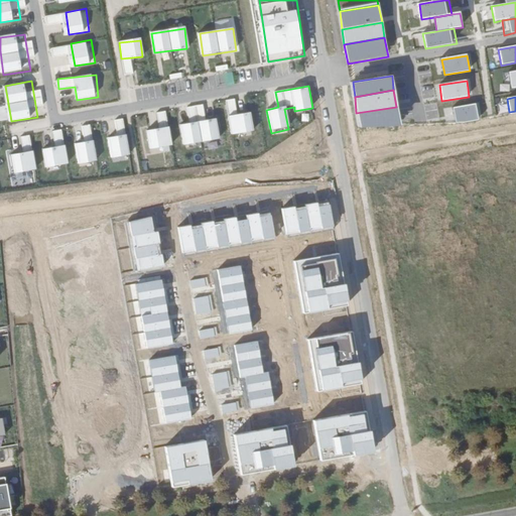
[(228,103),(233,134),(252,131),(249,113),(237,115),(235,102),(228,103)]
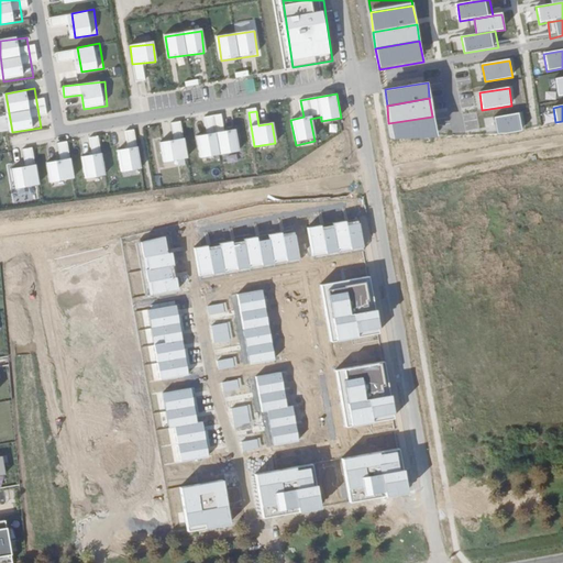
[(519,113),(494,118),(496,134),(521,130),(519,113)]
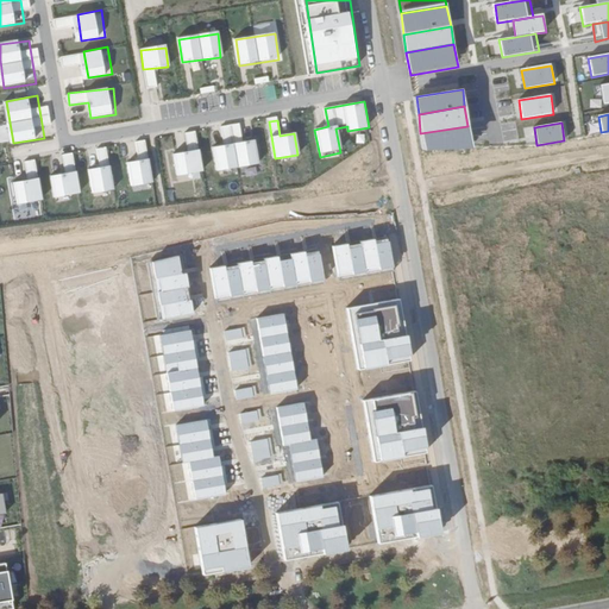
[(214,148),(218,171),(257,164),(253,142),(244,143),(240,126),(221,130),(224,146),(214,148)]
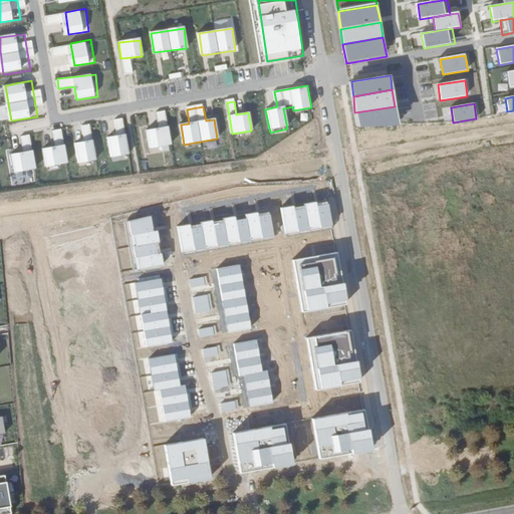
[(395,106),(354,112),(357,125),(399,125),(395,106)]
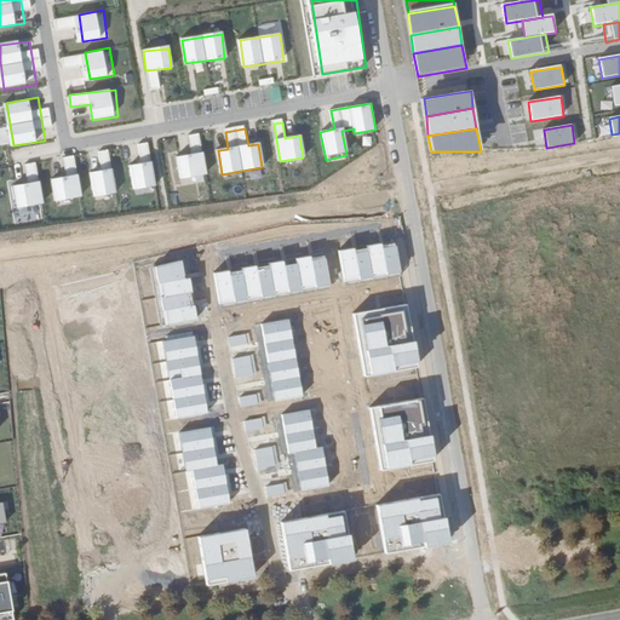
[(179,155),(183,179),(205,176),(197,136),(188,137),(190,154),(179,155)]
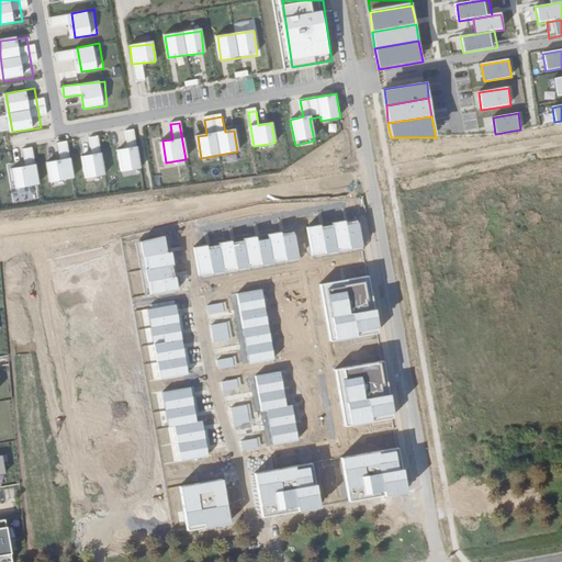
[(143,139),(116,144),(121,173),(148,169),(143,139)]
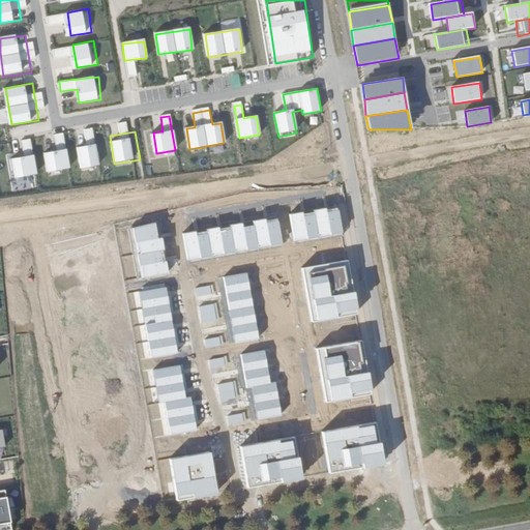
[(12,150),(18,180),(106,166),(100,136),(12,150)]
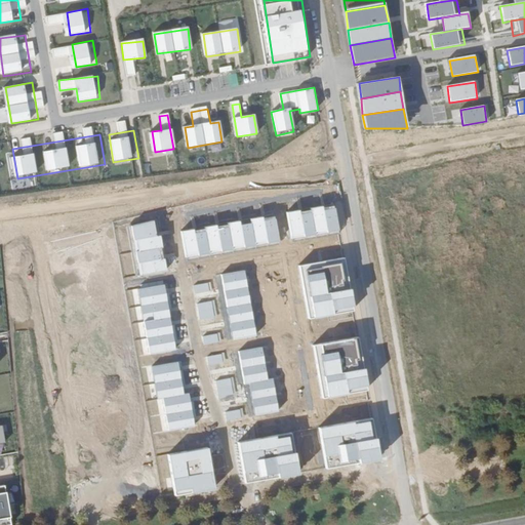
[(335,203),(285,212),(290,238),(338,231),(335,203)]
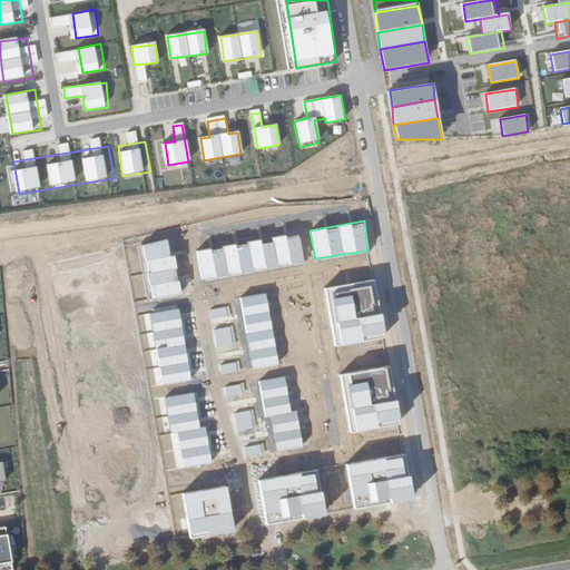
[(298,231),(196,248),(200,282),(304,265),(298,231)]
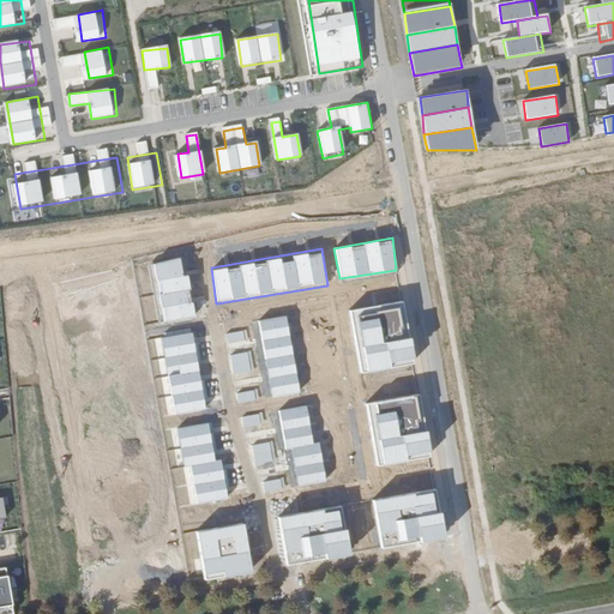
[(185,256),(149,263),(161,319),(193,317),(185,256)]
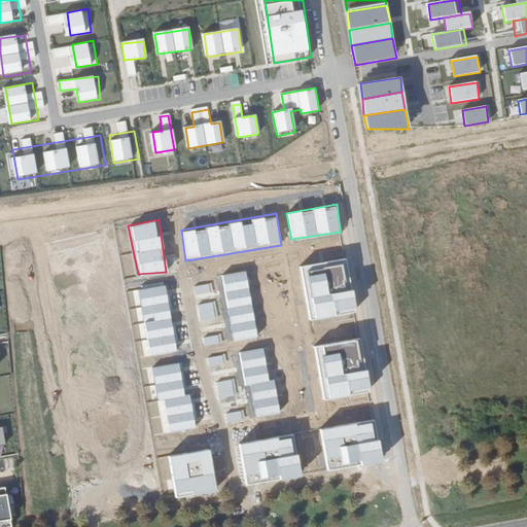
[(345,256),(299,266),(307,320),(334,316),(334,318),(354,314),(345,256)]
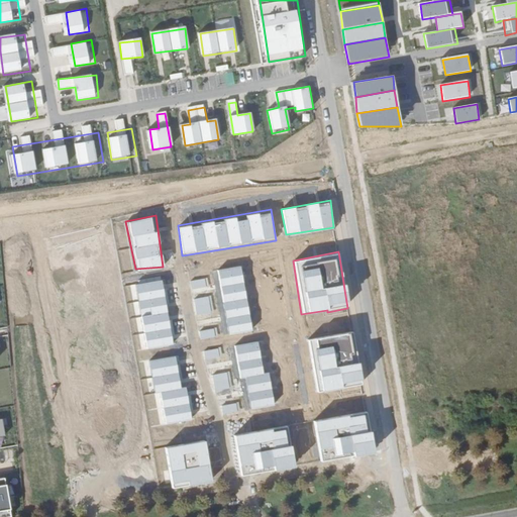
[(242,265),(215,270),(227,335),(252,330),(242,265)]
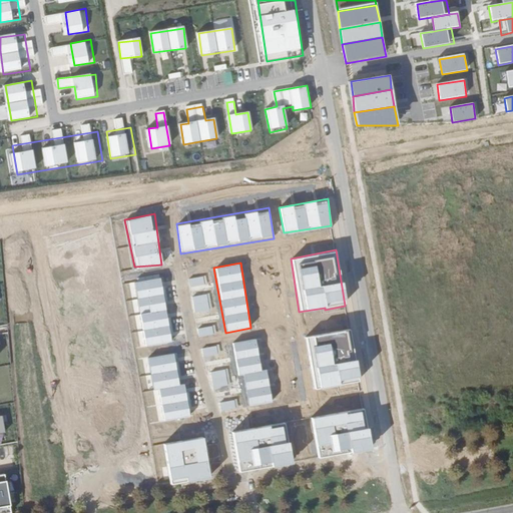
[(201,276),(188,279),(190,288),(203,286),(201,276)]
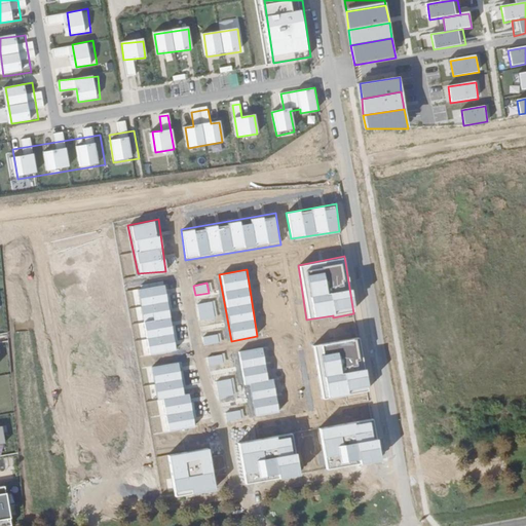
[(165,285),(137,289),(148,355),(176,350),(165,285)]
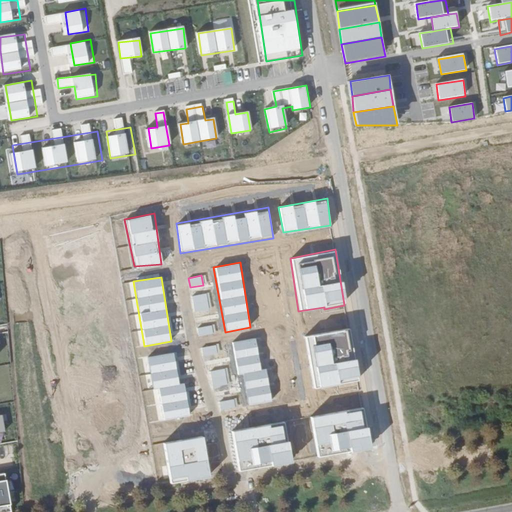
[(206,293),(191,295),(193,311),(208,309),(206,293)]
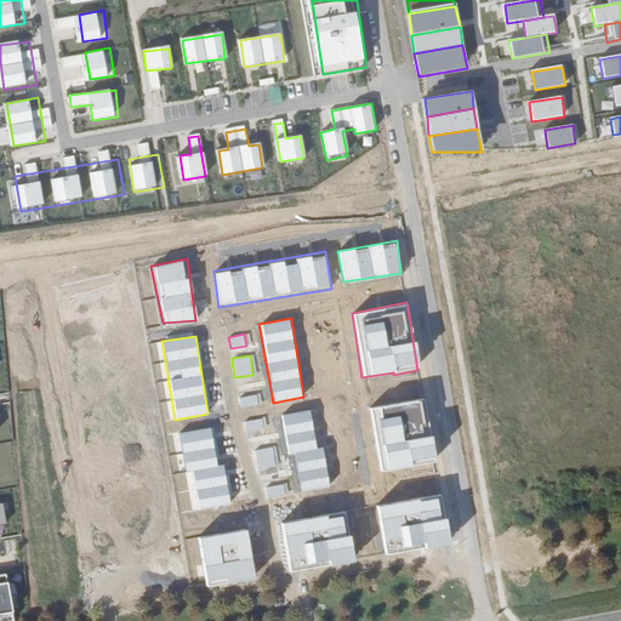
[(255,394),(239,398),(240,406),(257,403),(255,394)]
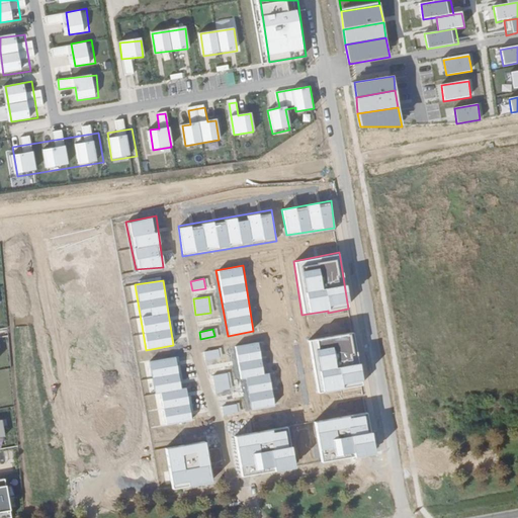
[(354,332),(308,338),(311,354),(305,354),(306,367),(311,367),(311,375),(315,375),(317,393),(361,385),(354,332)]
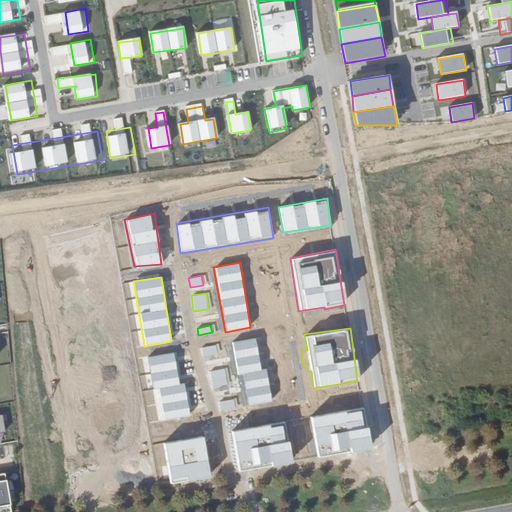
[(256,338),(232,341),(237,374),(243,373),(247,404),(271,400),(265,367),(261,367),(256,338)]
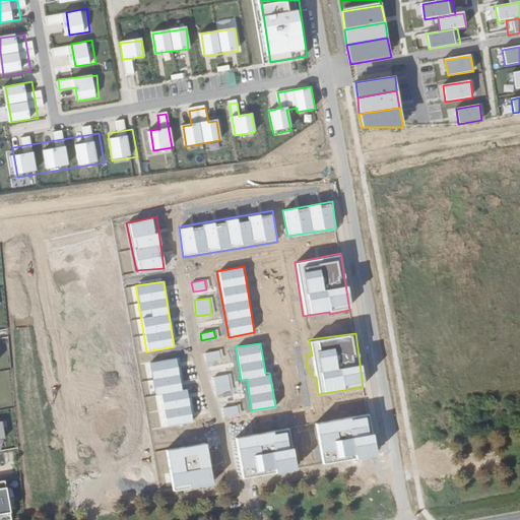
[(220,348),(204,352),(206,363),(221,360),(220,348)]
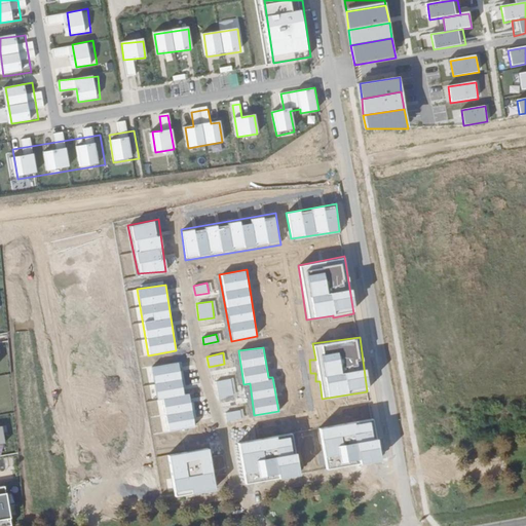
[(179,361),(151,367),(156,400),(163,400),(170,428),(194,425),(192,418),(197,416),(194,400),(185,401),(179,361)]
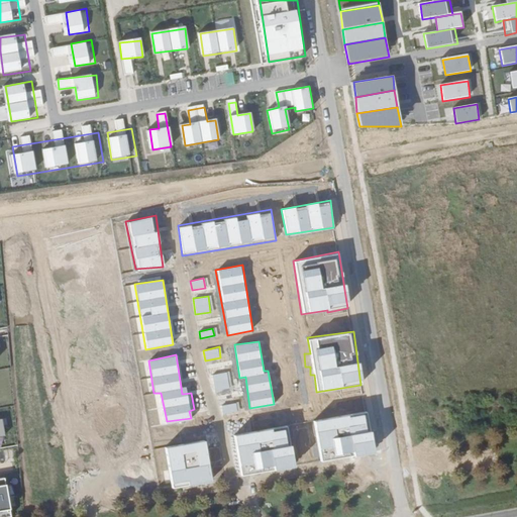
[(226,372),(211,375),(214,389),(228,387),(226,372)]
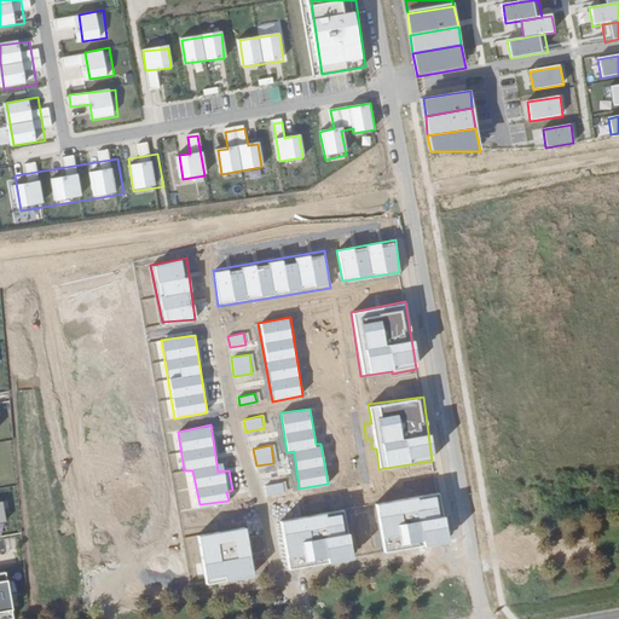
[(438,492),(374,502),(379,554),(446,541),(438,492)]
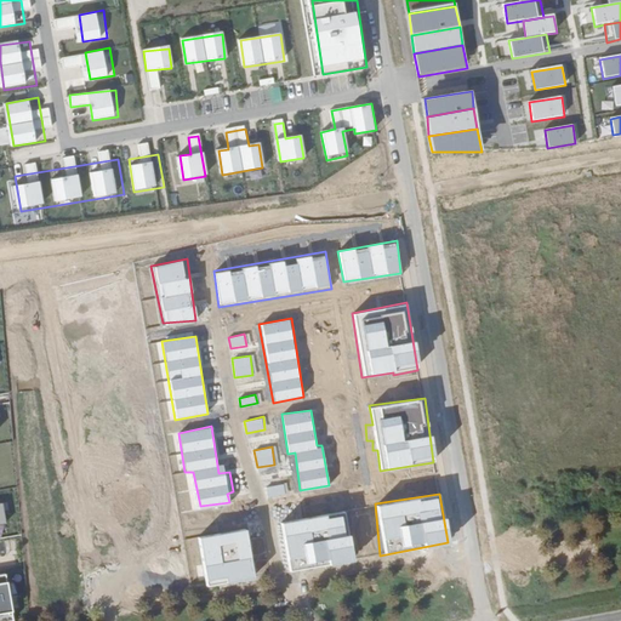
[(345,511),(279,522),(288,571),(352,559),(345,511)]
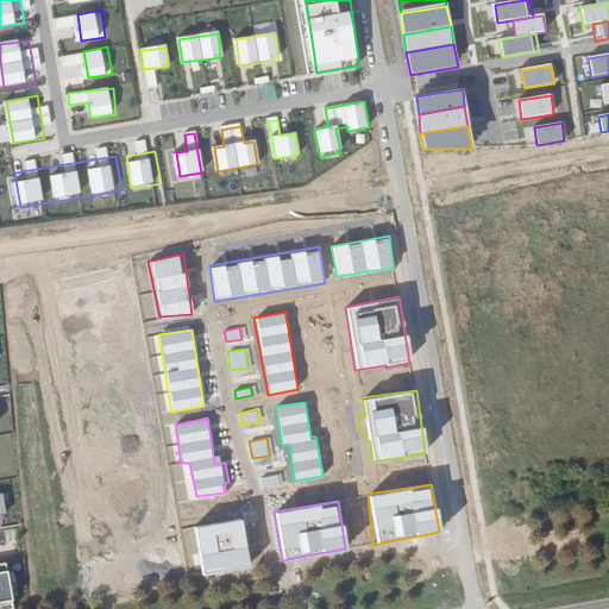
[(12,518),(0,521),(0,541),(18,537),(12,518)]
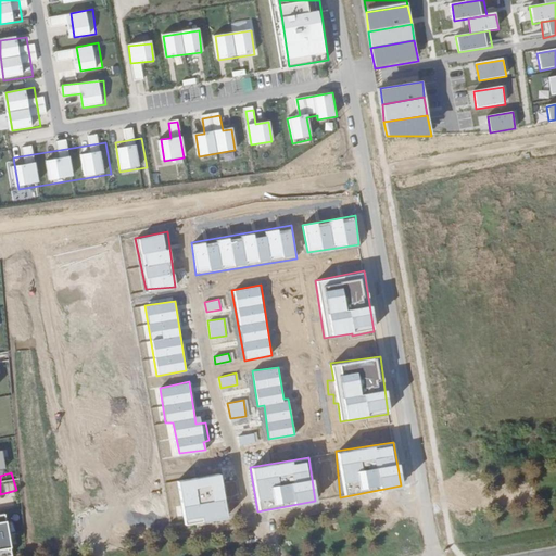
[(220,472),(176,479),(186,525),(226,517),(220,472)]
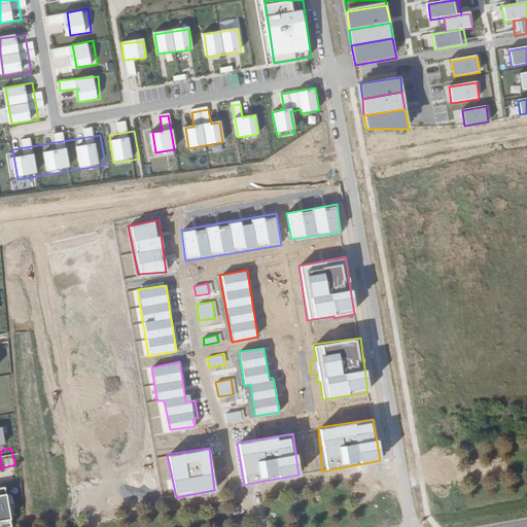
[(0,523),(9,521),(3,484),(0,484),(0,523)]
